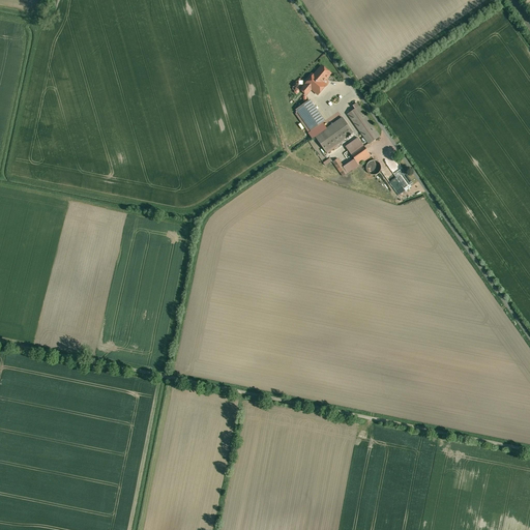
[(330,74),(321,65),(301,90),(306,94),(312,89),(318,94),(325,86),(322,83),(325,79),(325,80),(330,74)]
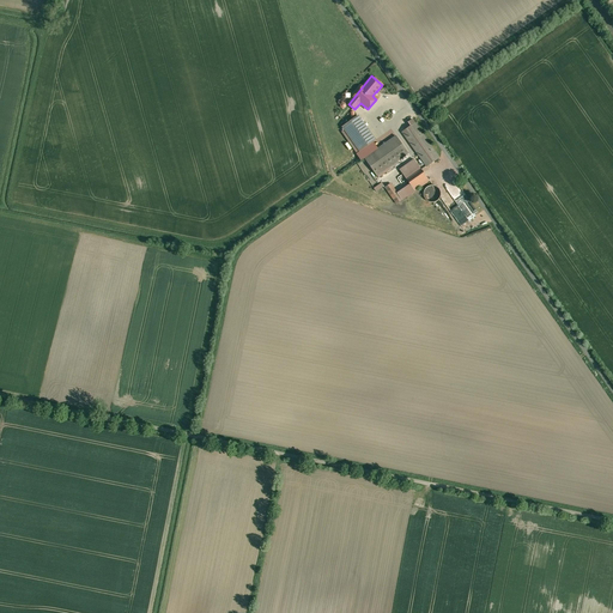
[(376,140),(358,115),(340,128),(357,153),(372,143),(376,140)]
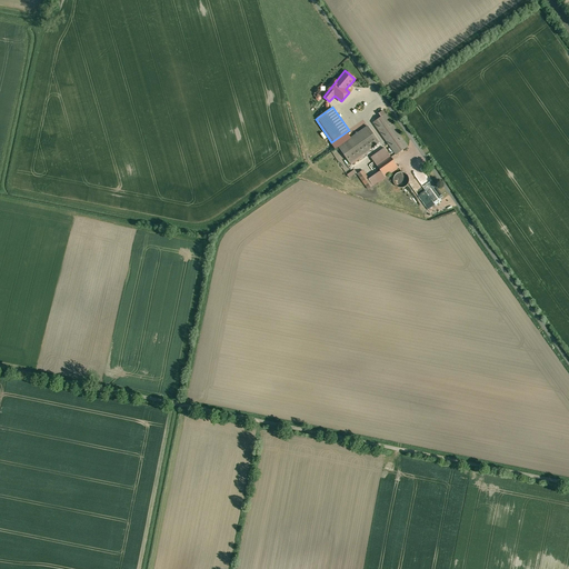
[(408,147),(382,111),(378,113),(381,117),(373,122),(396,155),(408,147)]
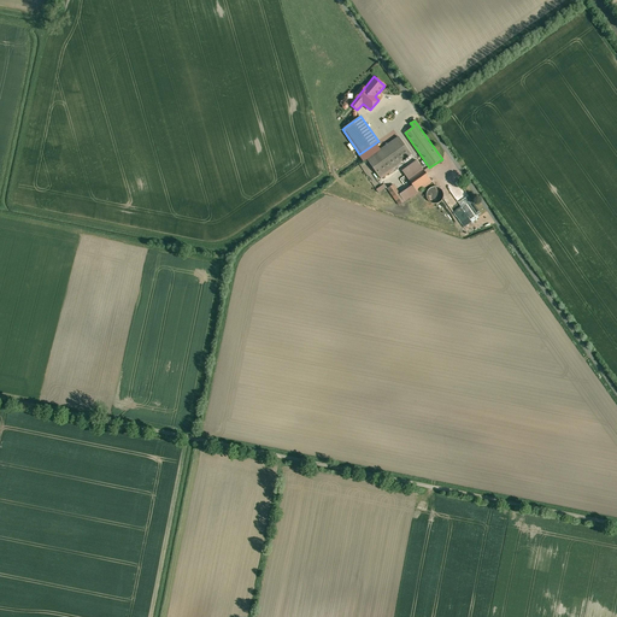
[(380,150),(366,159),(378,177),(411,154),(399,136),(380,150)]
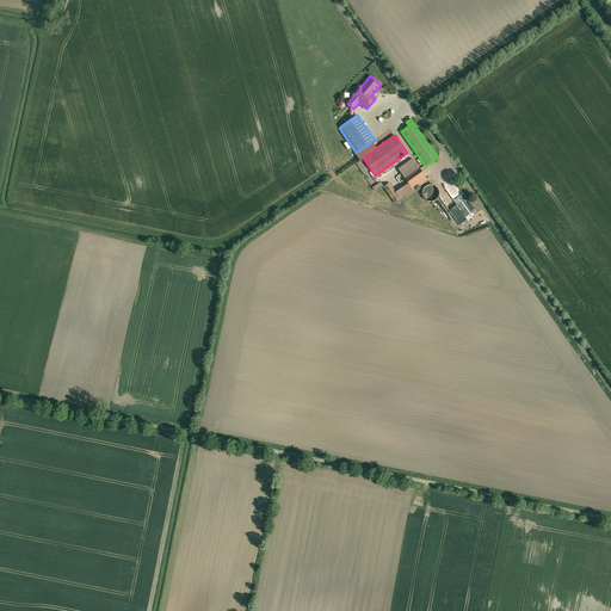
[(363,158),(376,148),(371,142),(356,153),(360,160),(363,158)]
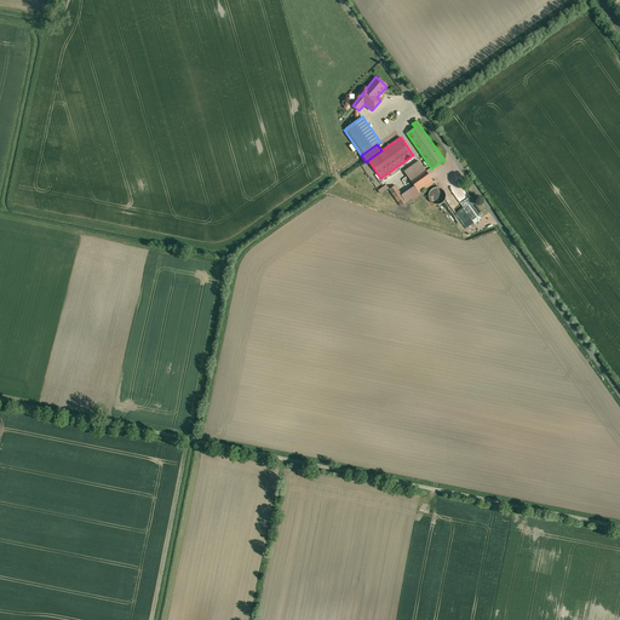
[(419,161),(405,172),(414,185),(419,194),(435,183),(419,161)]
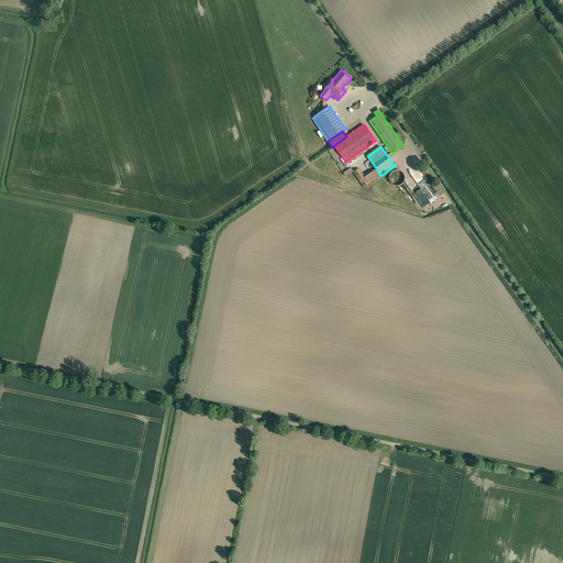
[(364,176),(359,168),(353,172),(364,187),(370,184),(364,176)]
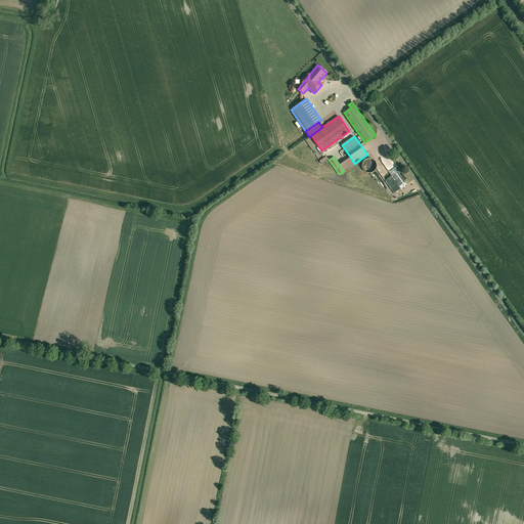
[(350,157),(339,164),(344,171),(354,164),(350,157)]
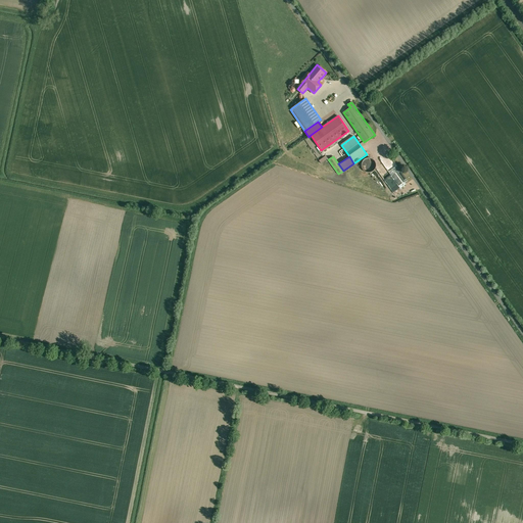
[(372,158),(370,158),(369,158),(367,158),(366,158),(365,159),(364,160),(363,160),(363,161),(362,163),(362,164),(362,165),(362,167),(362,168),(362,169),(363,170),(364,171),(365,172),(366,173),(367,173),(369,173),(370,173),(371,173),(372,172),(373,172),(374,171),(374,170),(375,170),(376,169),(376,168),(376,167),(376,165),(376,163),(375,162),(375,161),(374,160),(373,159),(372,158)]
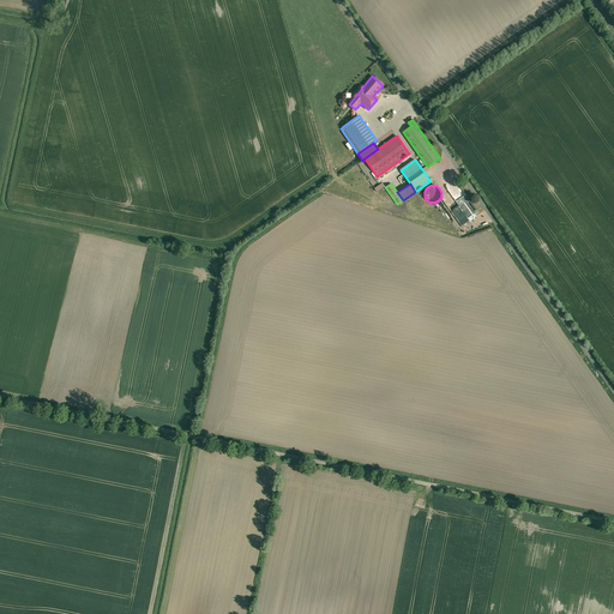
[(463,227),(471,221),(464,211),(456,217),(463,227)]
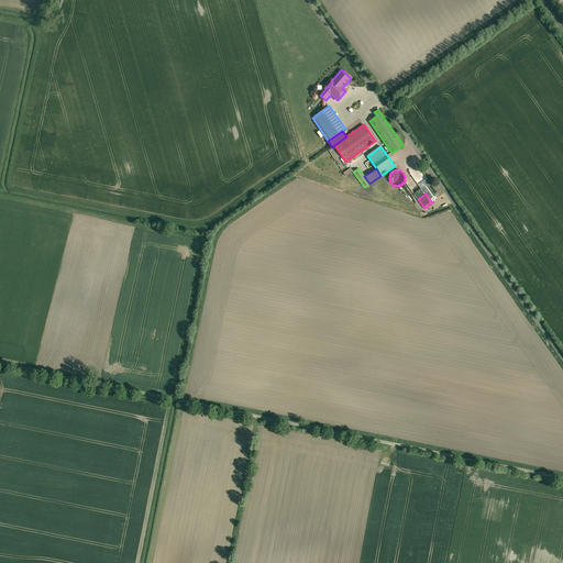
All buildings are outlined.
